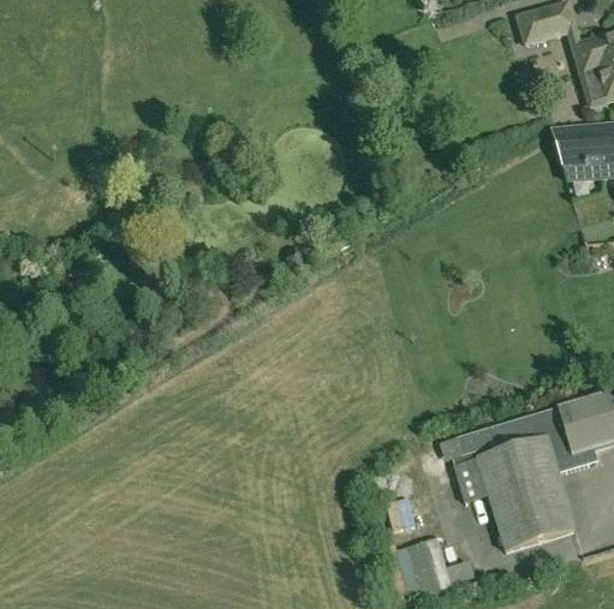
[(577,30),(567,0),(564,0),(514,15),(523,46),(577,30)]
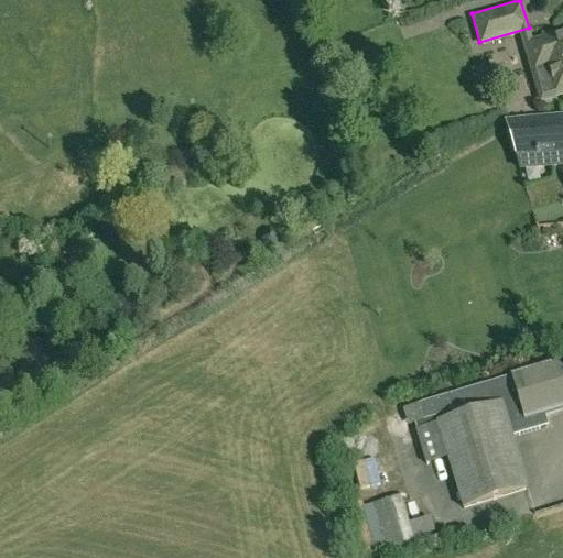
[(562,30),(538,37),(550,77),(555,76),(560,90),(562,89),(562,30)]
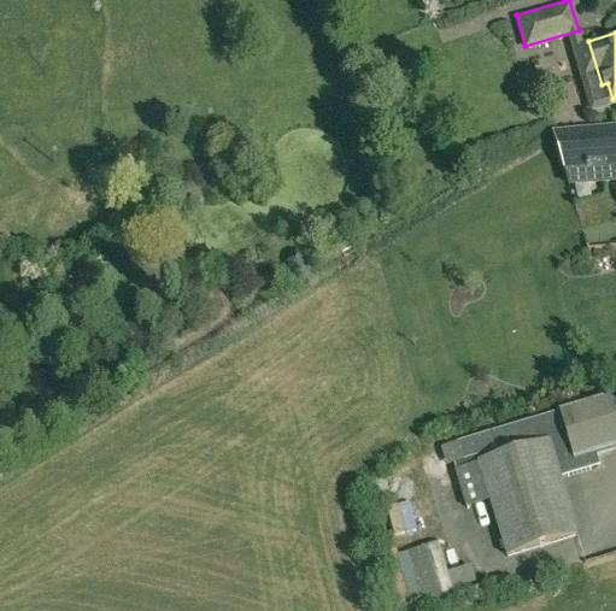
[(615,137),(615,123),(552,129),(567,181),(615,175),(615,137)]
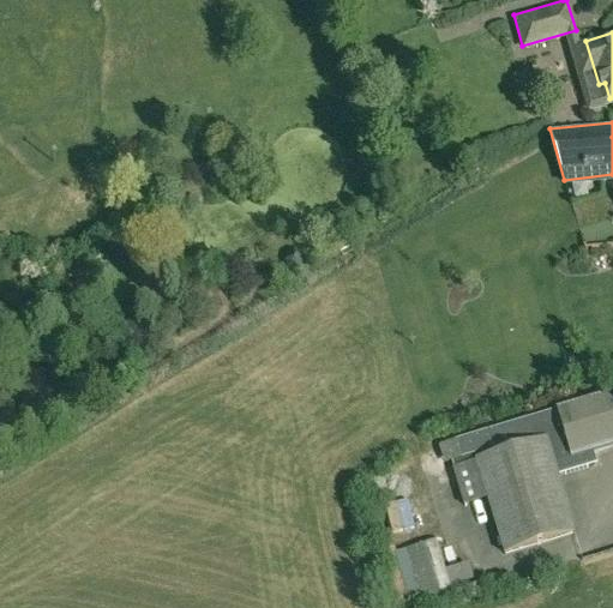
[(612,332),(599,337),(605,357),(612,354),(612,332)]
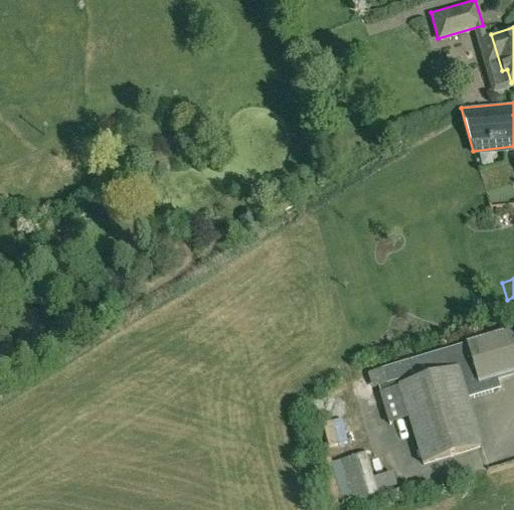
[(513,325),(392,362),(396,374),(374,382),(388,420),(408,414),(422,461),(481,443),(466,392),(492,387),(497,377),(497,374),(513,368),(513,325)]
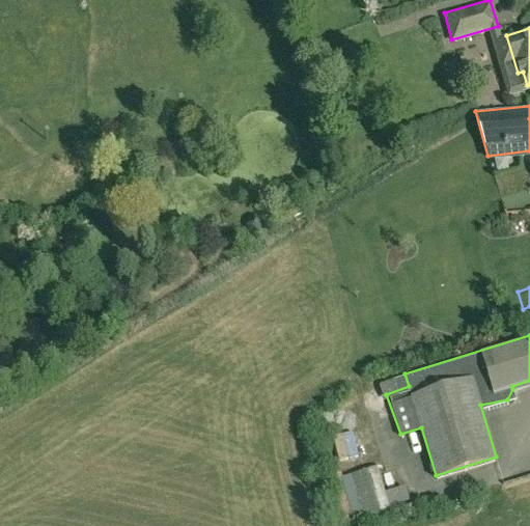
[(341,432),(343,458),(365,457),(363,431),(341,432)]
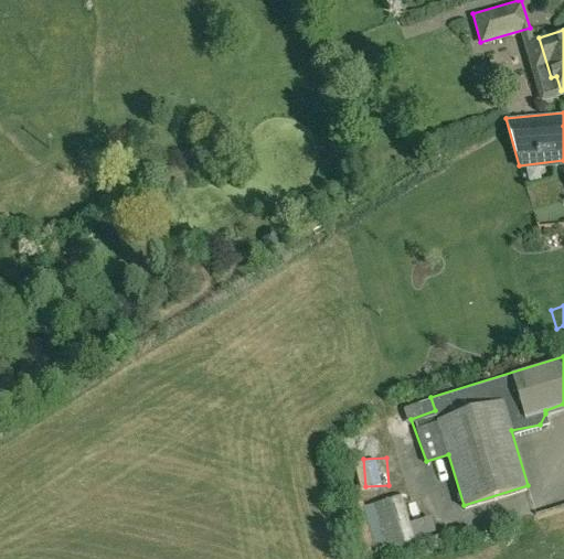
[(408,519),(400,493),(373,501),(387,547),(404,541),(404,540),(414,537),(413,536),(435,528),(431,513),(408,519)]
